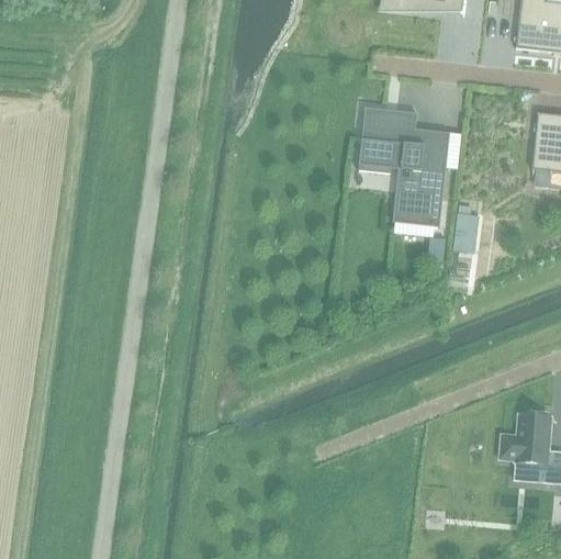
[(520,0),(516,47),(560,52),(560,0),(520,0)]
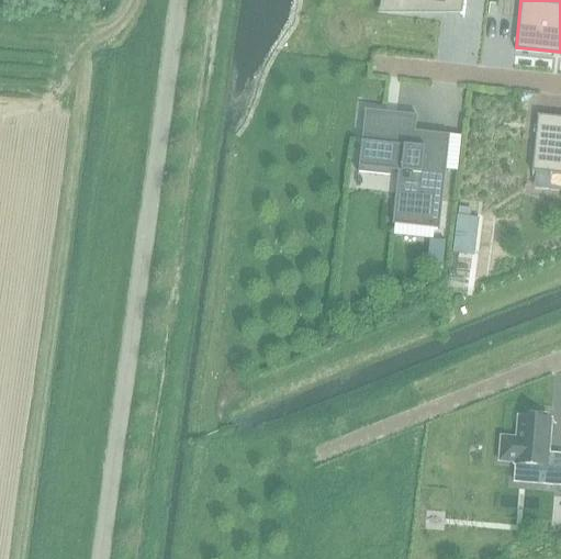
[(439,226),(449,132),(415,129),(417,113),(366,108),(359,165),(397,168),(392,221),(439,226)]
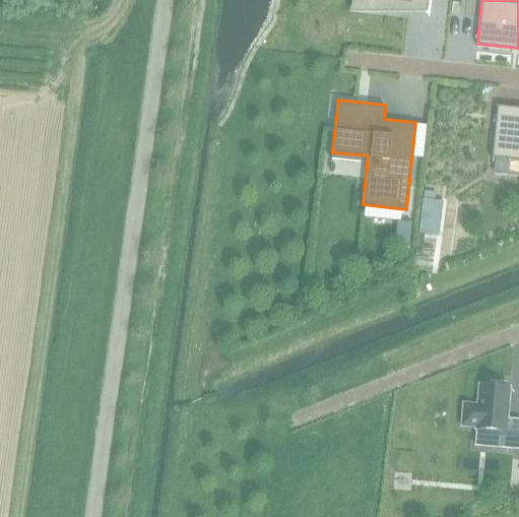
[(518,106),(498,104),(492,156),(496,156),(494,171),(518,174),(518,106)]
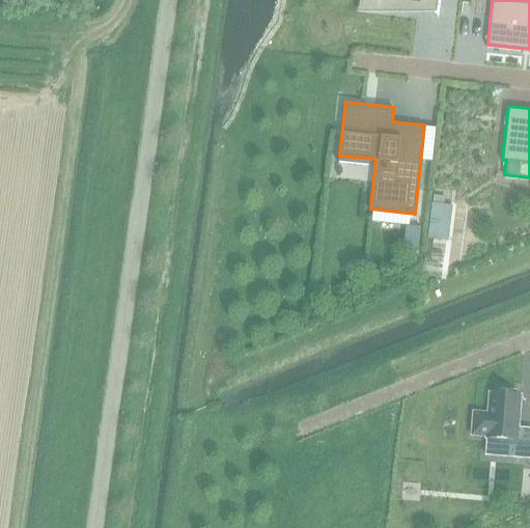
[(434,201),(431,219),(449,221),(451,204),(434,201)]
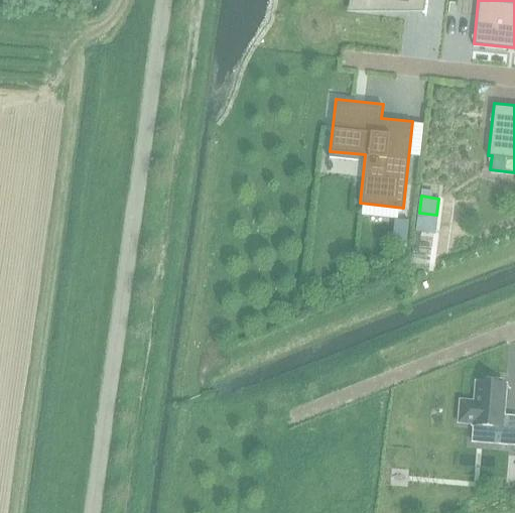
[(395,216),(392,239),(406,241),(408,217),(395,216)]
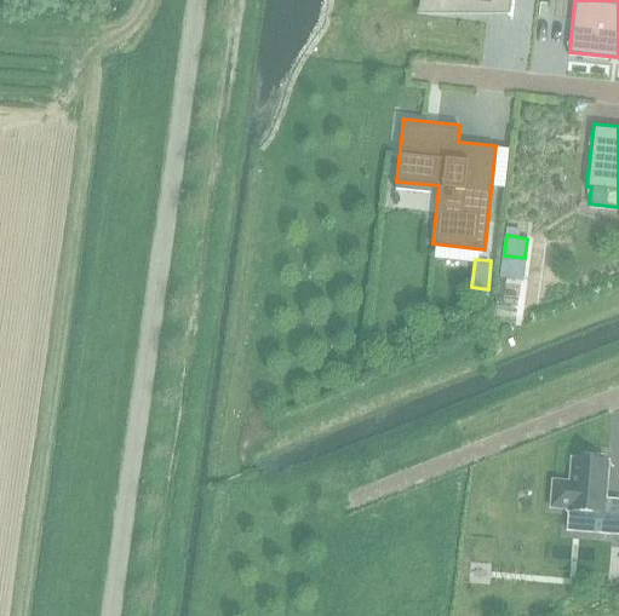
[(554,478),(551,505),(568,507),(566,529),(618,533),(618,498),(606,496),(608,459),(603,459),(605,454),(585,452),(584,456),(572,456),(571,481),(554,478)]
